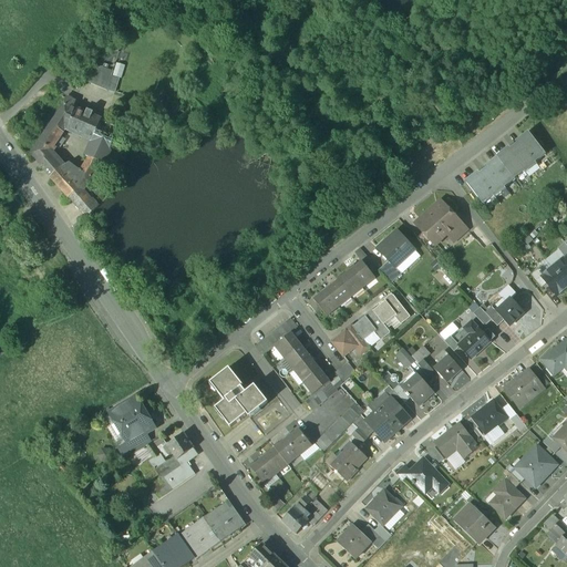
[(447,43),(436,51),(442,60),(453,53),(447,43)]
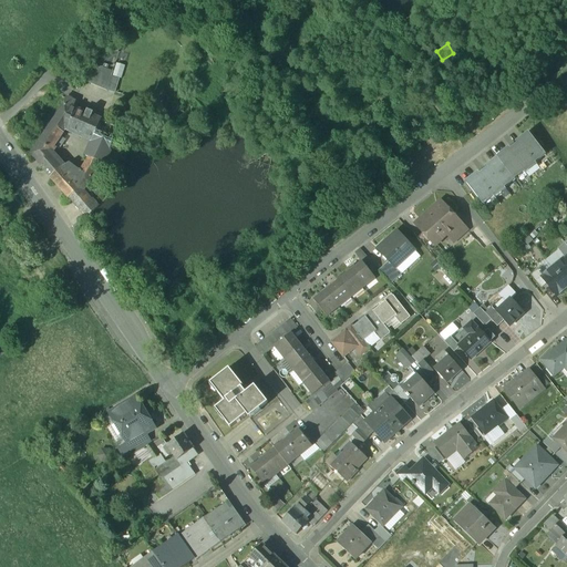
[(112,78),(94,70),(89,83),(107,91),(112,78)]
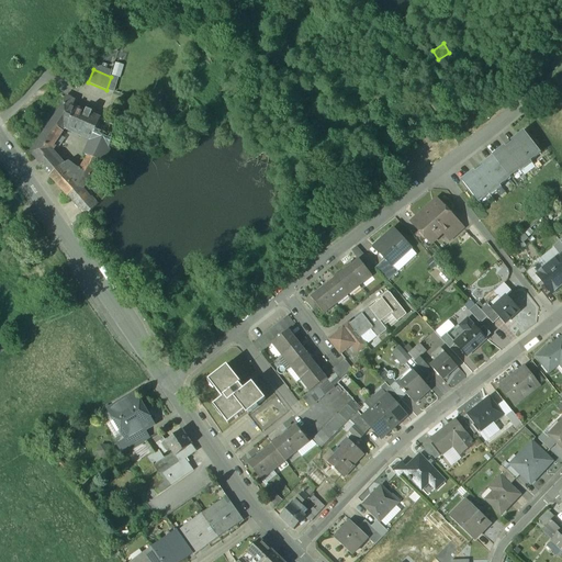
[(117,78),(111,77),(107,90),(113,92),(117,78)]
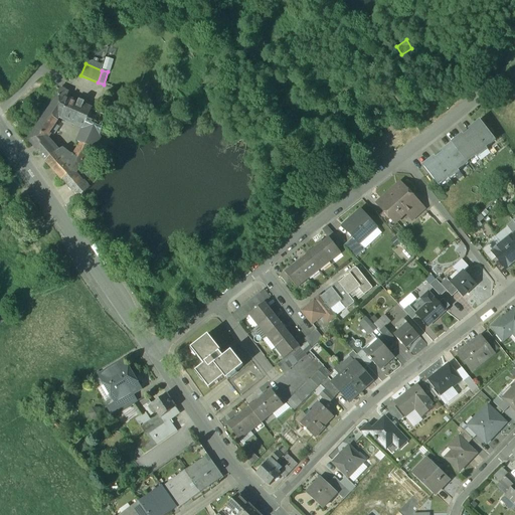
[(58,91),(56,96),(50,106),(59,113),(57,115),(62,118),(65,110),(60,108),(64,99),(65,99),(67,95),(58,91)]
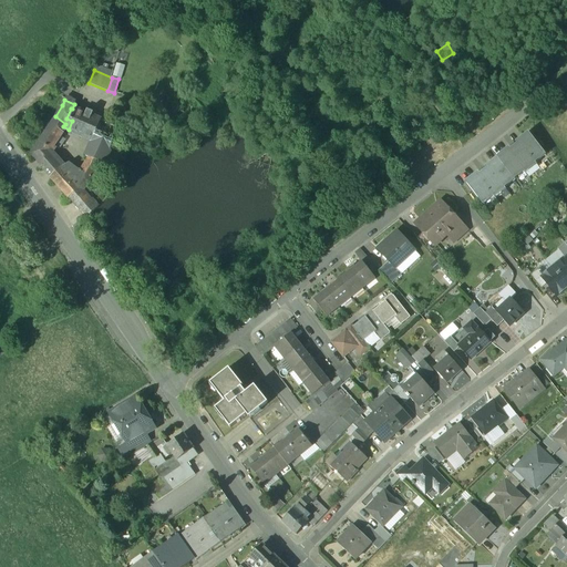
[(71,109),(66,119),(72,121),(76,111),(72,109),(71,109)]
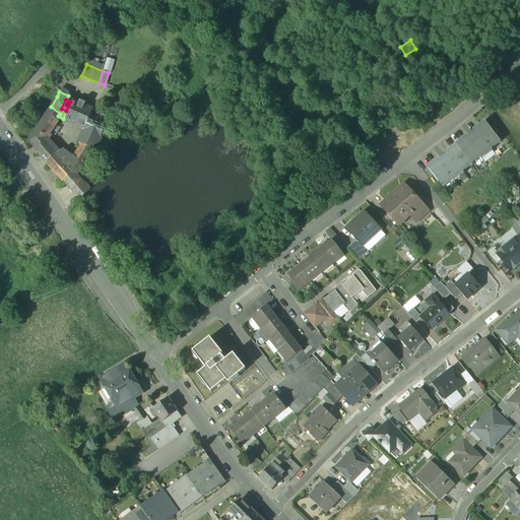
[(79,106),(70,102),(66,111),(63,119),(85,129),(92,111),(84,108),(85,104),(80,103),(80,104),(79,106)]
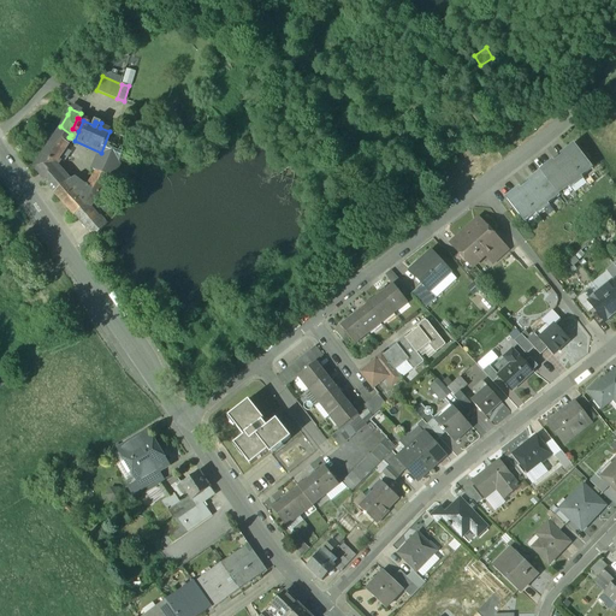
[(71,135),(60,126),(54,135),(66,142),(69,137),(71,135)]
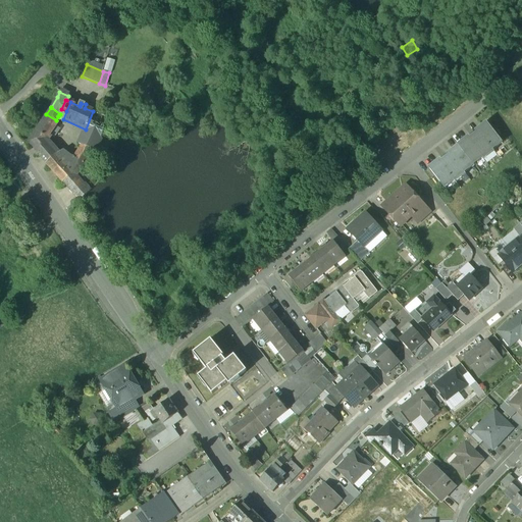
[(86,129),(80,144),(84,146),(96,151),(99,145),(104,147),(112,136),(103,133),(109,118),(93,111),(86,129)]
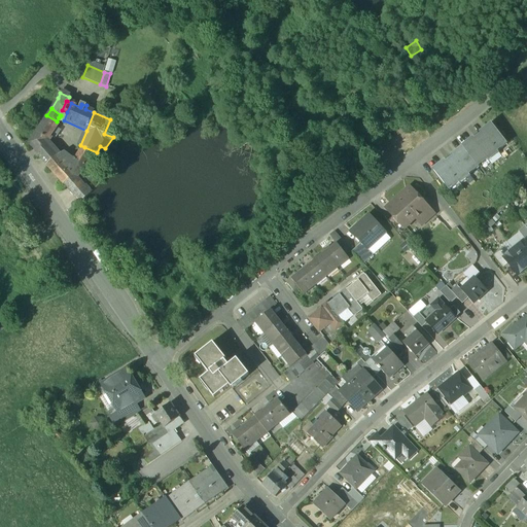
[(46,115),(28,143),(42,159),(53,150),(51,149),(55,146),(49,141),(51,138),(47,135),(57,121),(46,115)]
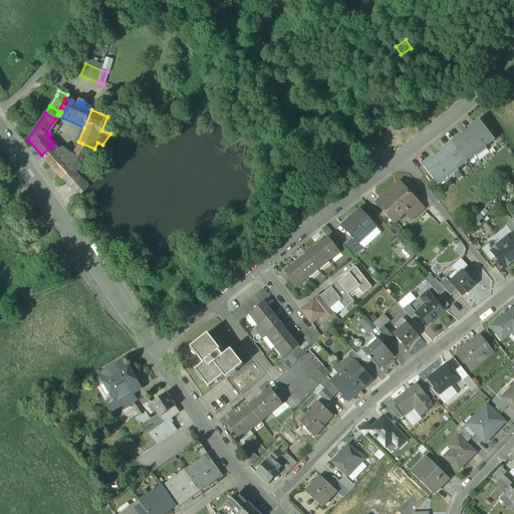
[(469,132),(464,137),(462,135),(451,144),(452,145),(466,163),(475,156),(477,158),(487,150),(486,148),(495,141),(480,121),(469,131),(469,132)]
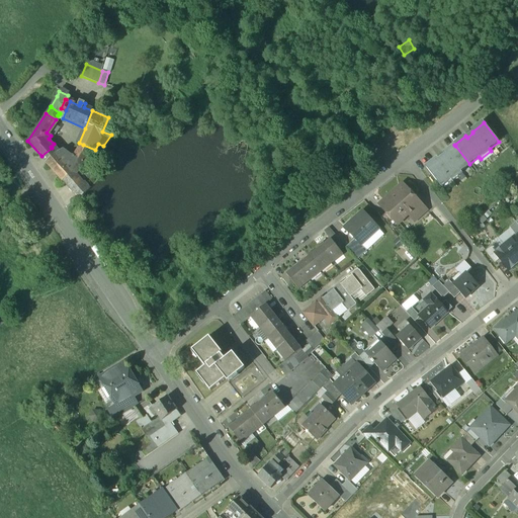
[(83,145),(69,167),(73,172),(75,174),(87,155),(91,158),(95,150),(83,145)]
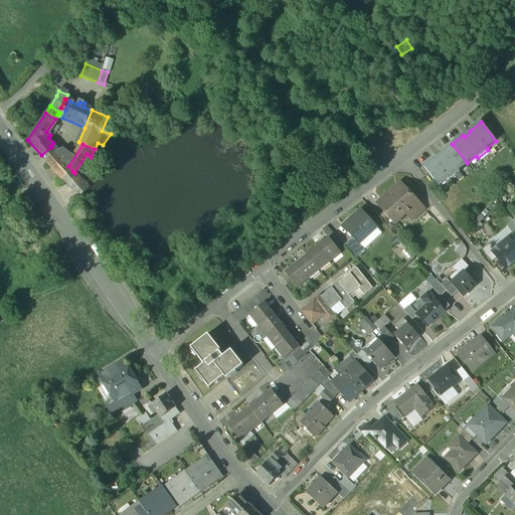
[(443,155),(437,160),(436,158),(423,167),(439,186),(449,179),(450,180),(460,172),(459,171),(468,164),(467,163),(453,145),(442,153),(443,155)]
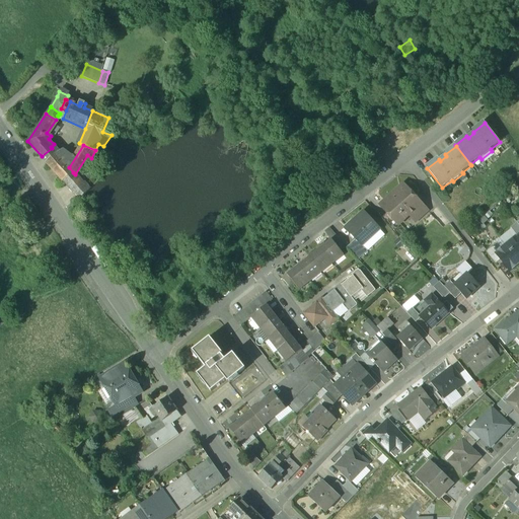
[(52,148),(42,156),(47,162),(57,153),(52,148)]
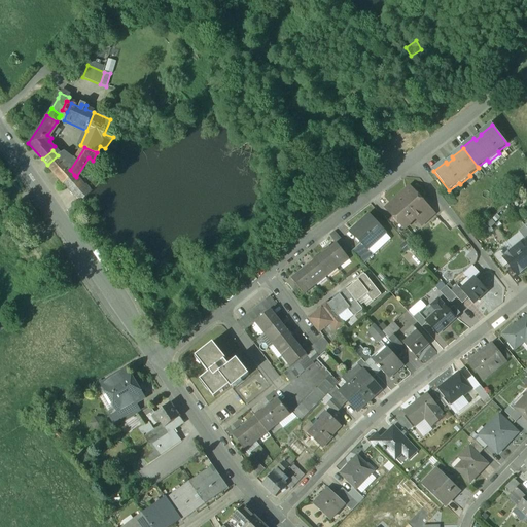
[(58,155),(47,165),(64,184),(74,175),(70,170),(58,155)]
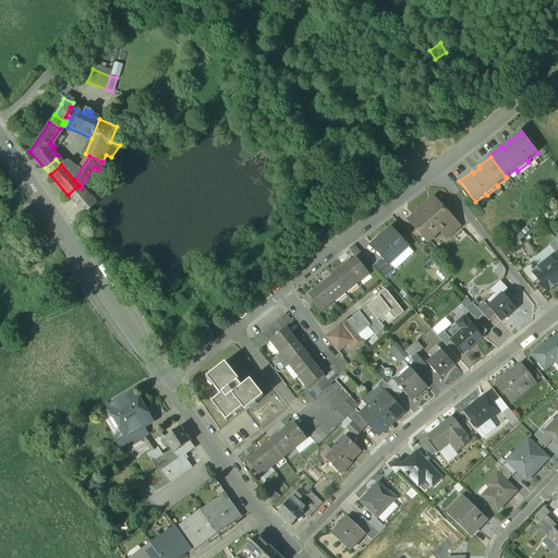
[(79,185),(68,195),(85,215),(96,205),(81,187),(79,185)]
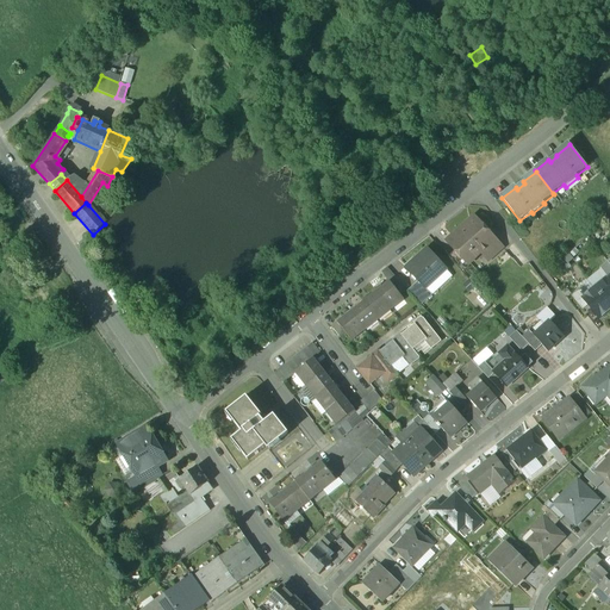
[(472,219),(448,242),(455,250),(468,265),(475,257),(474,255),(479,250),(483,254),(496,241),(478,223),(475,224),(472,219)]
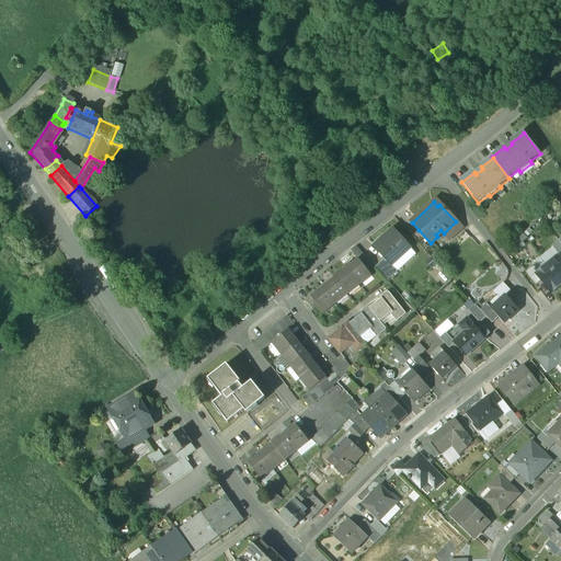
[(456,221),(444,233),(449,240),(461,228),(456,221)]
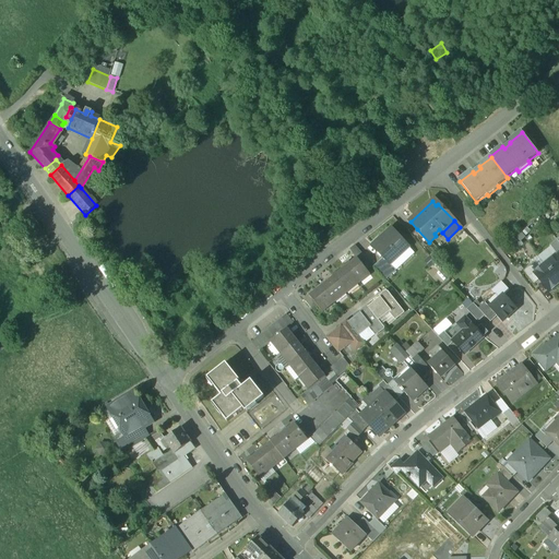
[(408,247),(391,229),(372,247),(383,259),(389,264),(390,264),(408,247)]
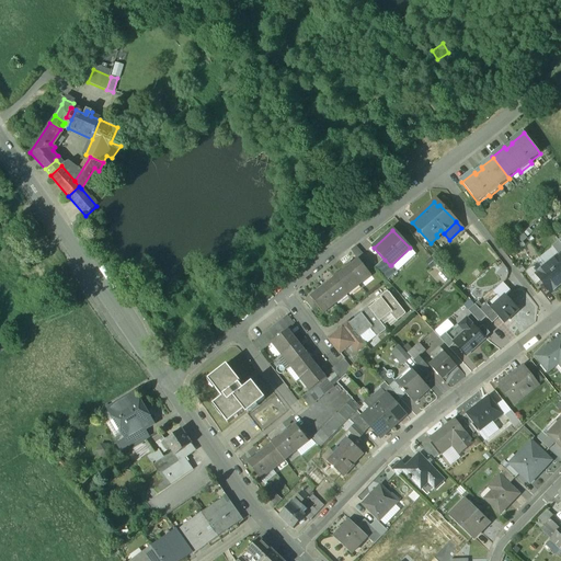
[(431,243),(419,230),(412,237),(424,249),(431,243)]
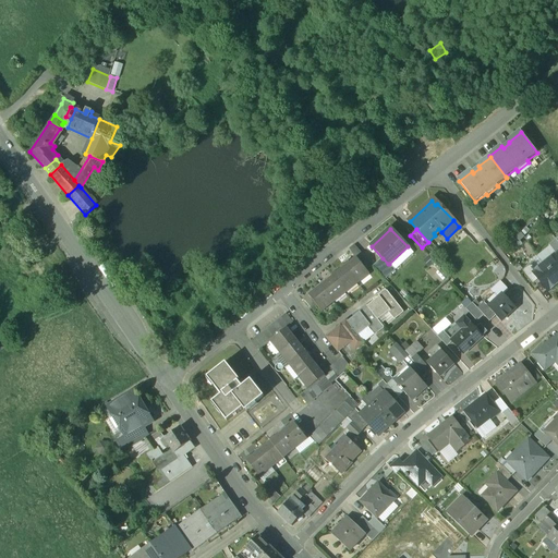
[(556,254),(544,263),(557,280),(557,255),(557,253),(556,254)]
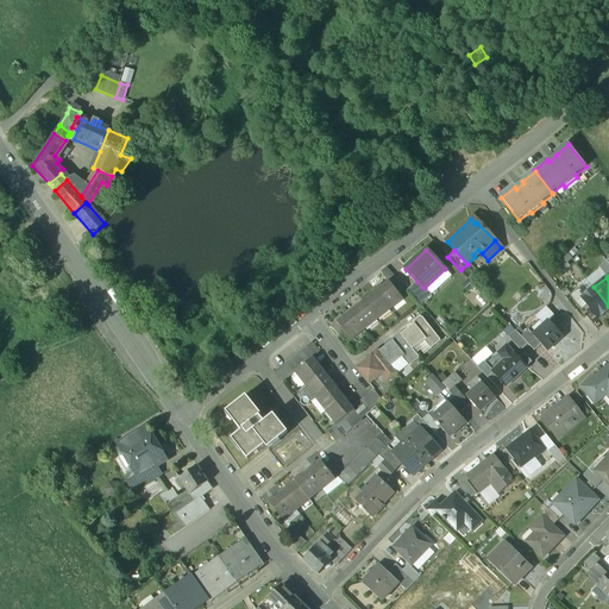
[(401,297),(388,282),(376,293),(388,308),(401,297)]
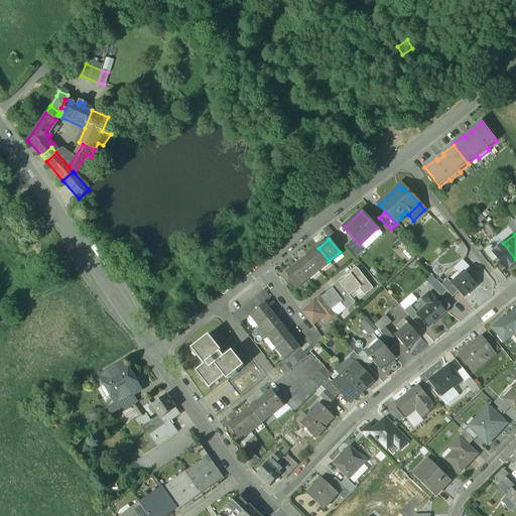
[(359,244),(354,239),(345,247),(356,259),(366,250),(360,244),(359,244)]
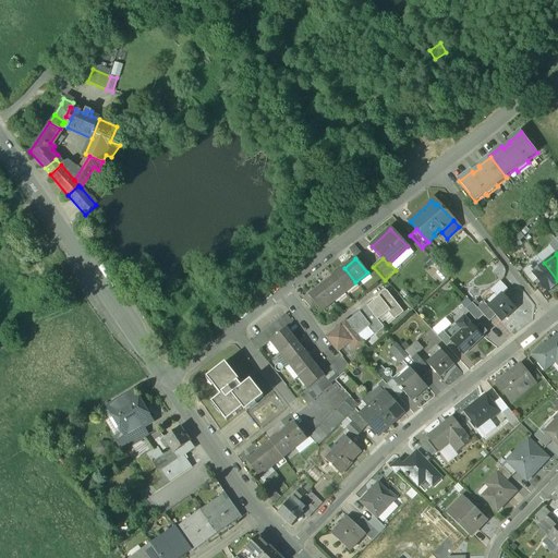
[(533,273),(532,273),(537,280),(548,292),(557,283),(557,280),(544,263),(533,273)]
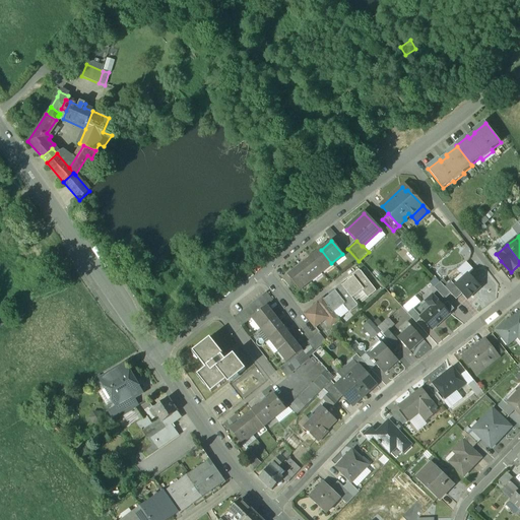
[(494,249),(488,253),(497,264),(501,261),(496,254),(497,254),(494,249)]
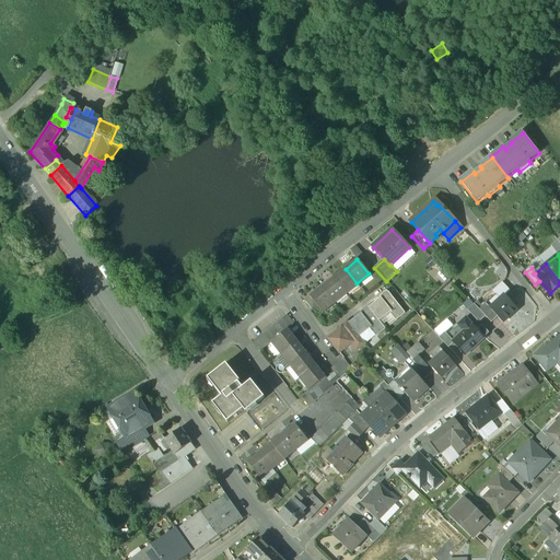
[(346,269),(334,278),(345,292),(357,283),(346,269)]
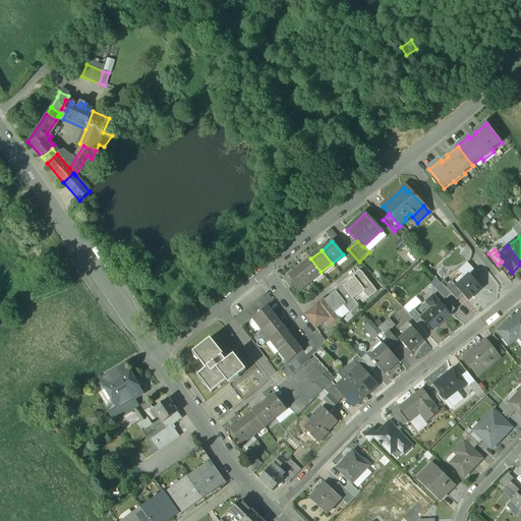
[(310,258),(299,268),(310,281),(321,272),(310,258)]
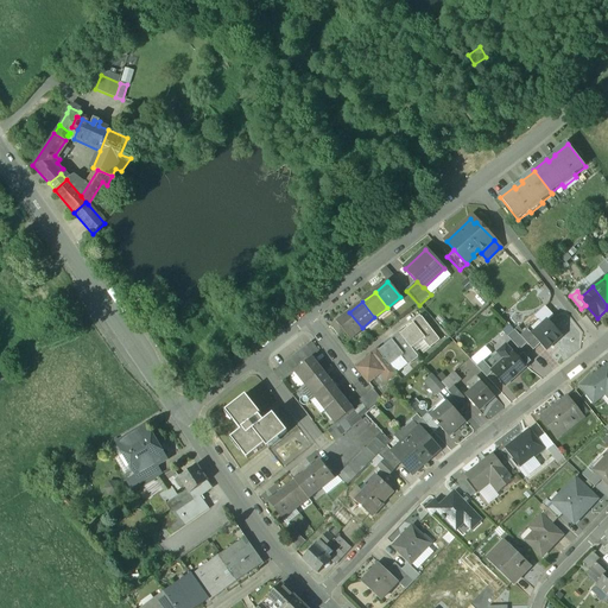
[(553,316),(545,306),(534,316),(538,320),(543,325),(548,321),(553,316)]
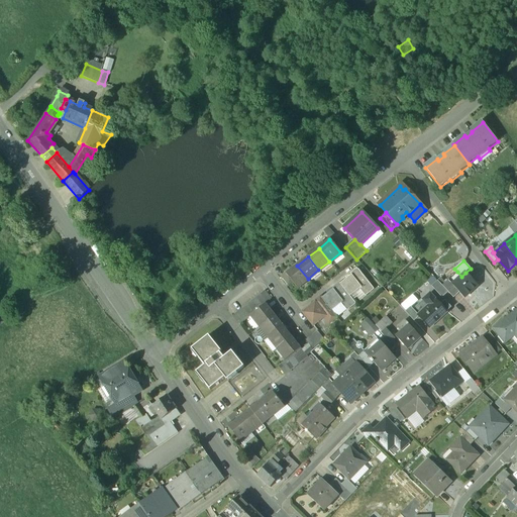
[(308,279),(297,266),(286,275),(297,288),(308,279)]
